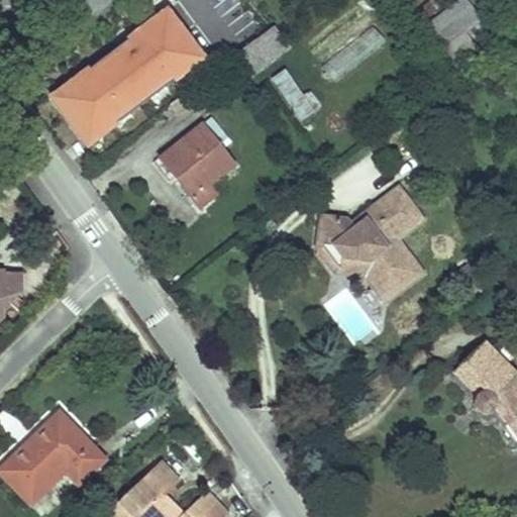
[(464,0),(452,9),(469,30),(481,21),(464,0)]
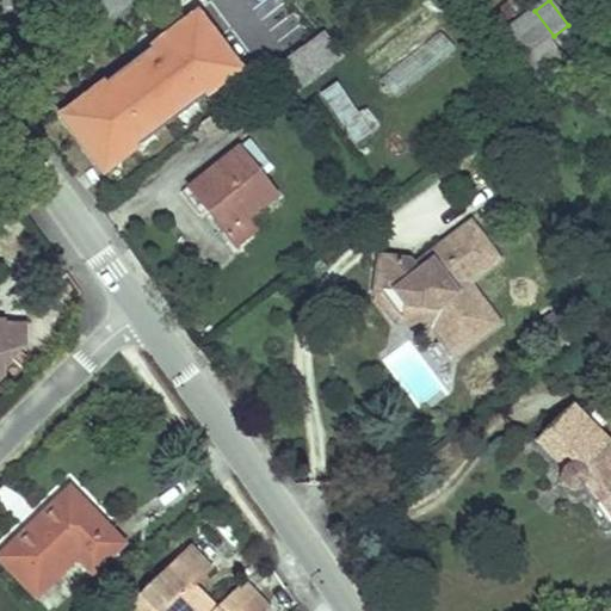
[(554,36),(535,11),(506,32),(538,76),(568,55),(554,36)]
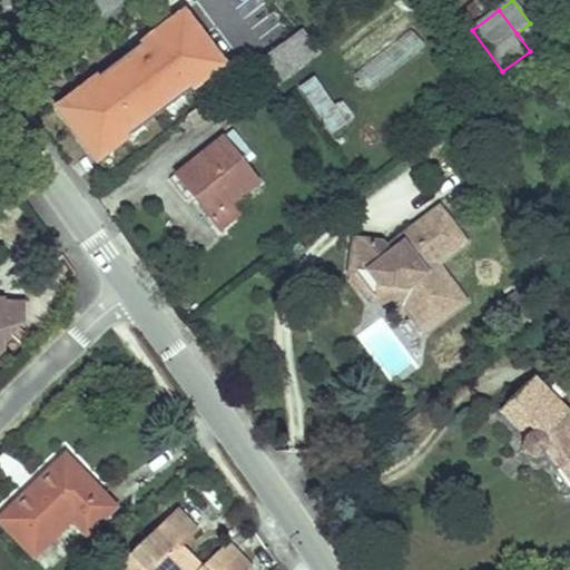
[(56,109),(90,154),(124,128),(130,136),(190,90),(183,81),(216,56),(184,13),(139,46),(150,61),(110,91),(99,77),(56,109)]
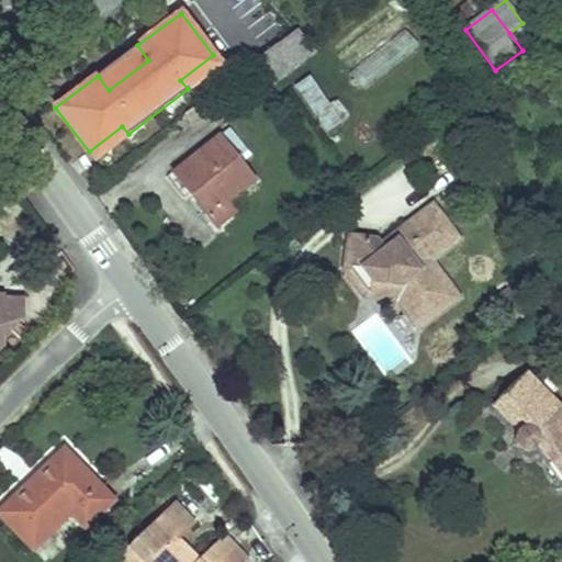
[(362,88),(417,44),(404,27),(349,70),(362,88)]
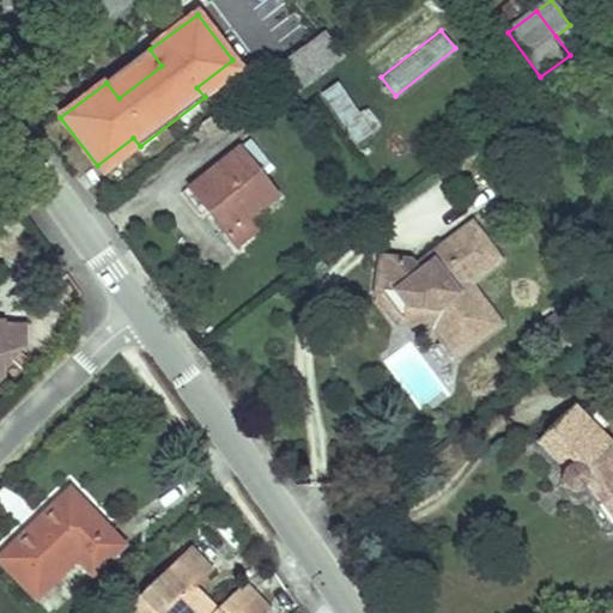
[(274,70),(290,90),(339,54),(322,34),(274,70)]
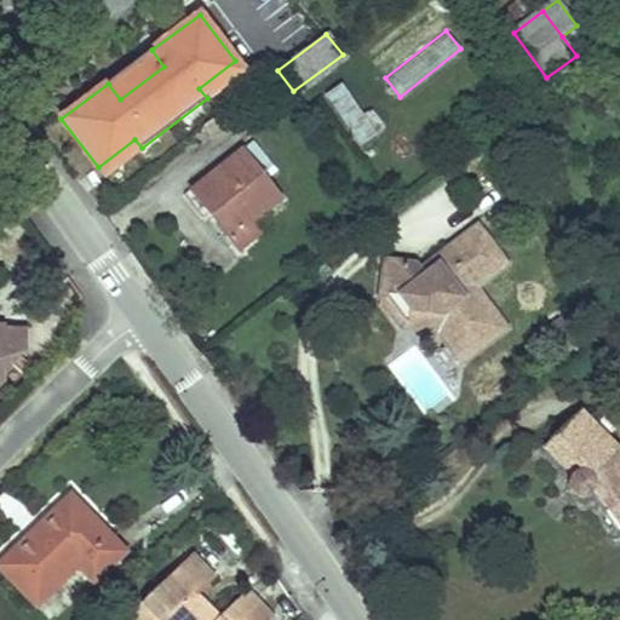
[(151,50),(108,84),(120,99),(164,67),(151,50)]
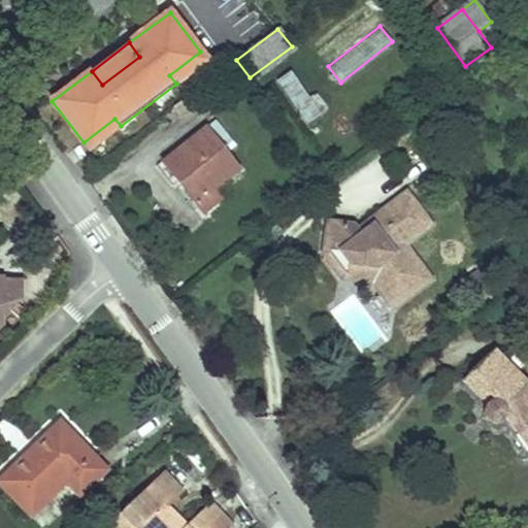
[(169,75),(176,84),(207,61),(200,52),(169,75)]
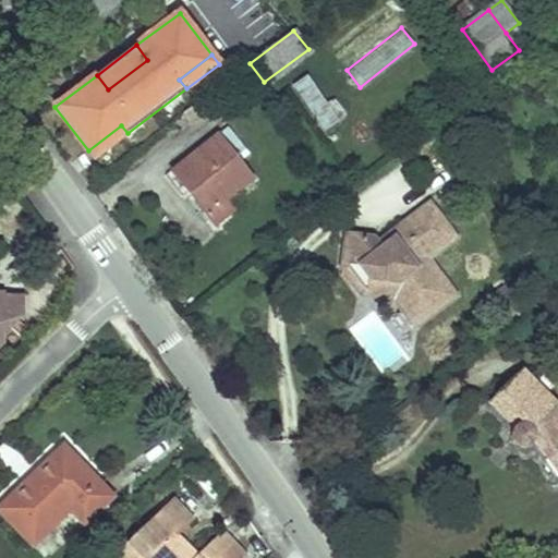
[(339,122),(307,76),(292,87),(324,132),(339,122)]
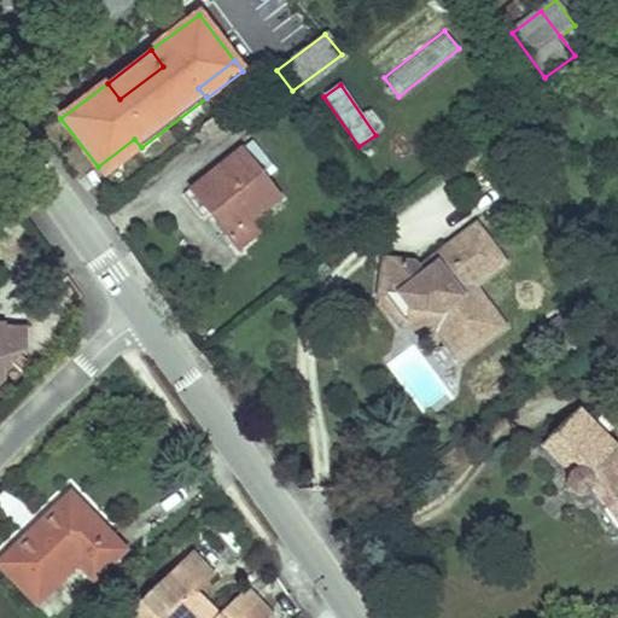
[(134,139),(98,167),(104,176),(141,147),(134,139)]
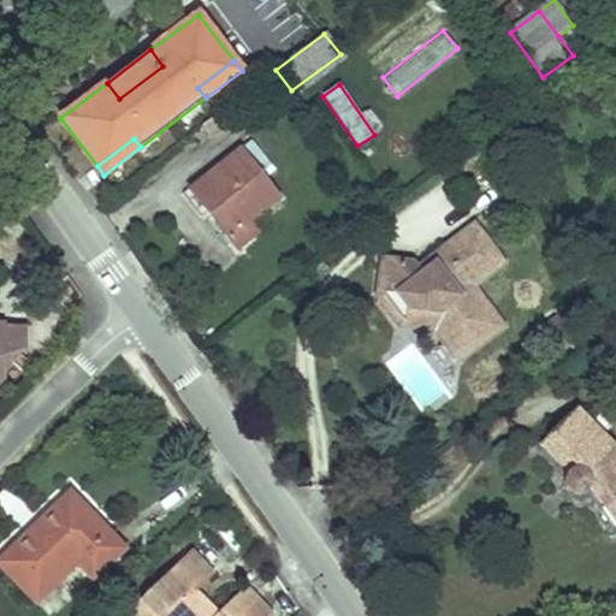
[(220,170),(199,188),(217,212),(212,217),(238,249),(258,234),(248,223),(279,199),(241,149),(218,167),(220,170)]
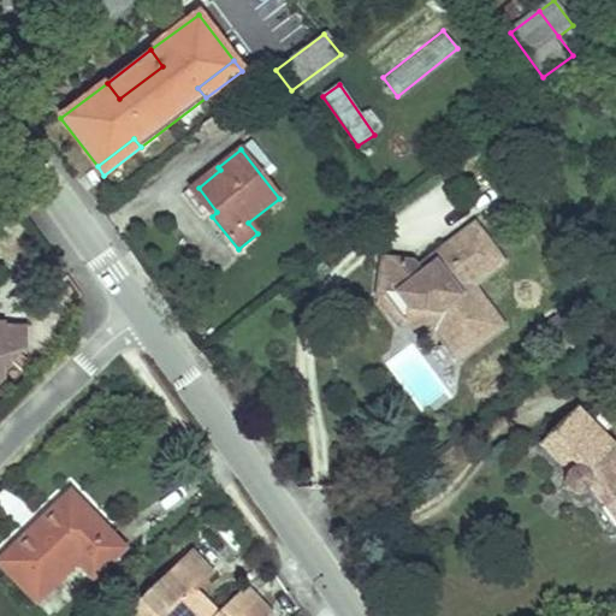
[(93,171),(86,176),(93,188),(100,183),(93,171)]
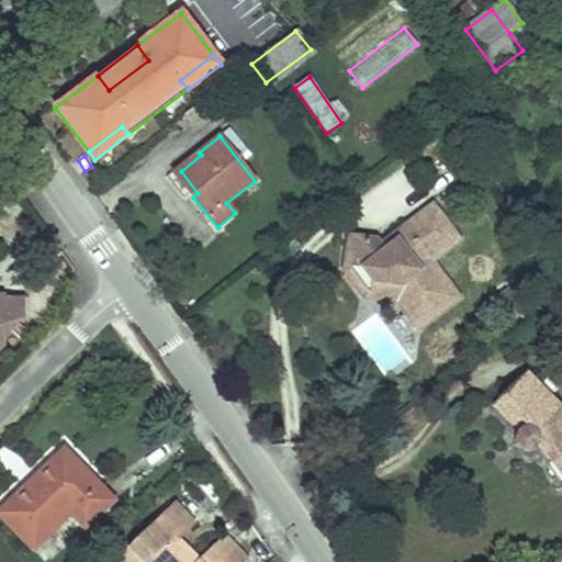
[(198,193),(181,171),(176,175),(193,198),(198,193)]
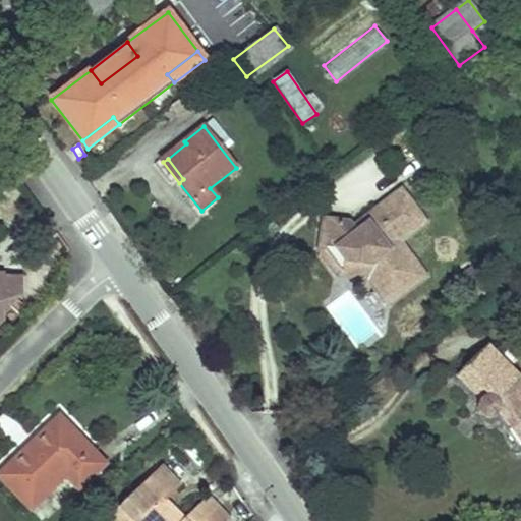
[(402,190),(363,219),(367,224),(356,232),(352,227),(349,222),(324,219),(321,244),(335,246),(347,262),(345,276),(368,280),(387,304),(425,275),(400,241),(426,222),(402,190)]
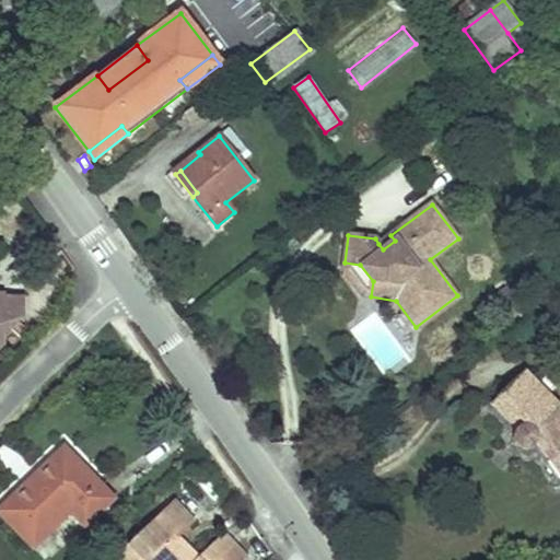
[(378,244),(383,249),(395,241),(391,235),(378,244)]
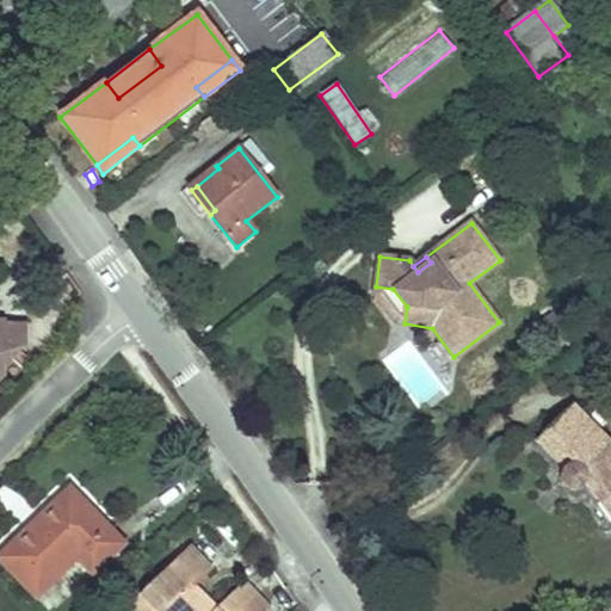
[(393,289),(376,287),(375,295),(396,322),(405,323),(407,307),(393,289)]
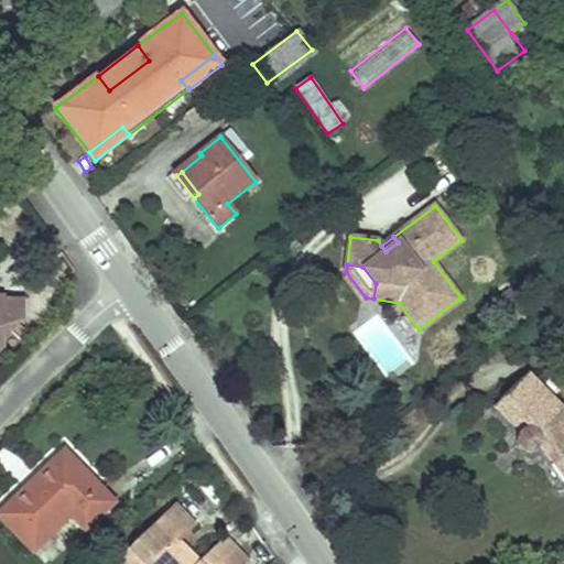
[(0,348),(1,347),(1,338),(21,318),(22,300),(3,300),(3,296),(0,296),(0,348)]
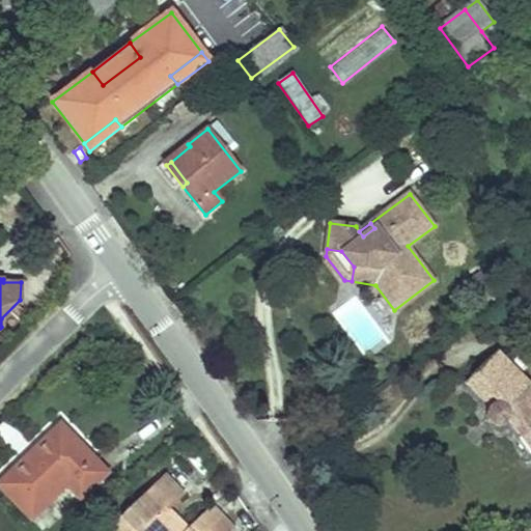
[(530,384),(530,383),(498,351),(466,383),(490,407),(486,412),(487,420),(492,424),(498,425),(503,424),(508,419),(530,451),(530,384)]
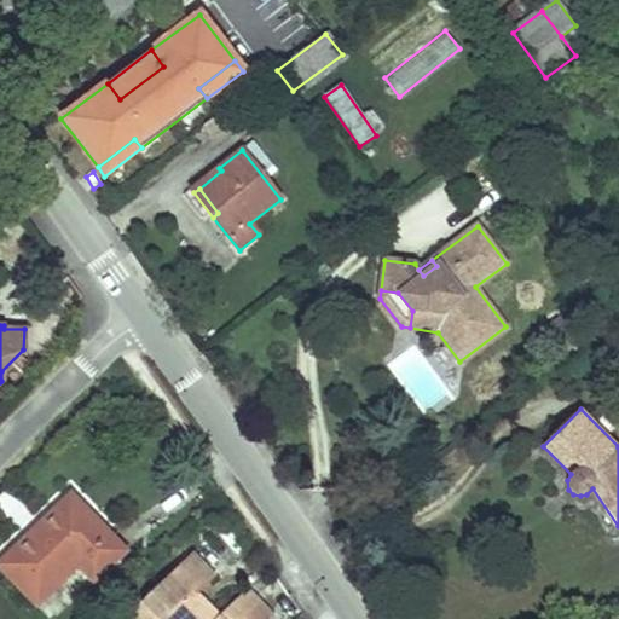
[(70,496),(0,562),(0,567),(36,605),(77,565),(93,582),(125,551),(70,496)]
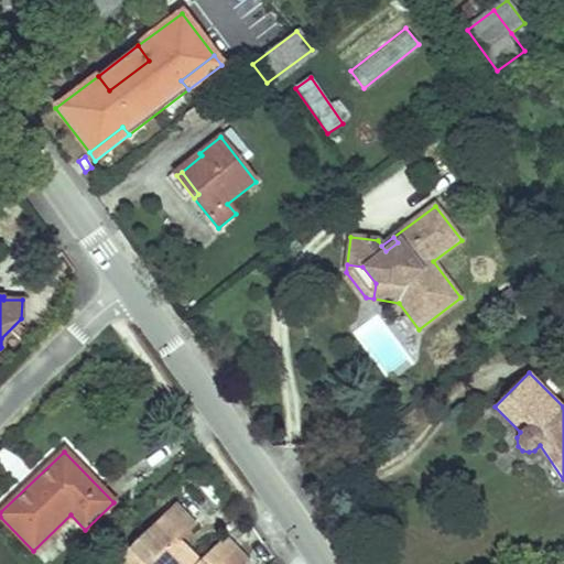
[(197,525),(176,503),(119,559),(125,563),(247,563),(250,561),(226,537),(201,561),(181,541),(197,525)]
